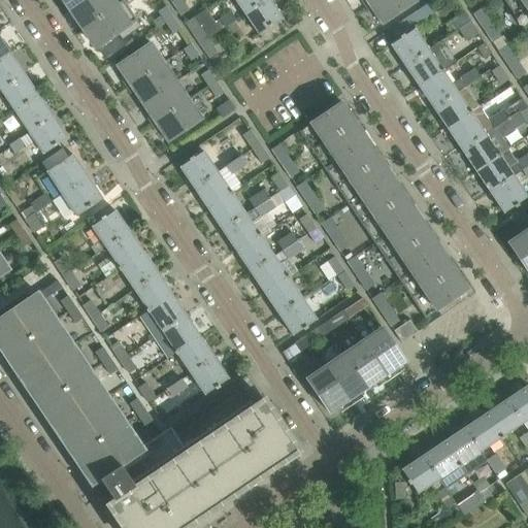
[(63,0),(71,11),(88,0),(63,0)]
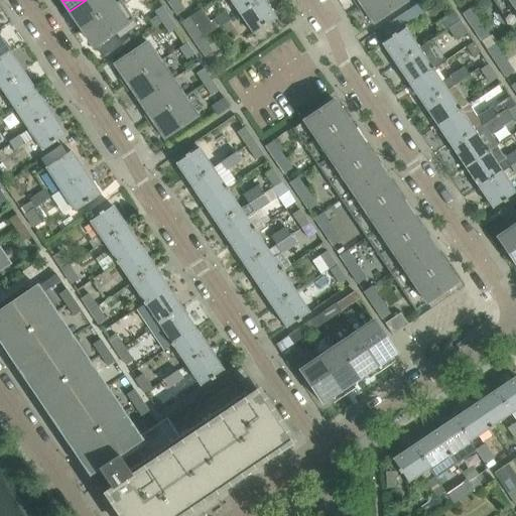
[(86,0),(70,11),(81,27),(79,28),(79,29),(121,2),(120,0),(114,4),(111,0),(86,0)]
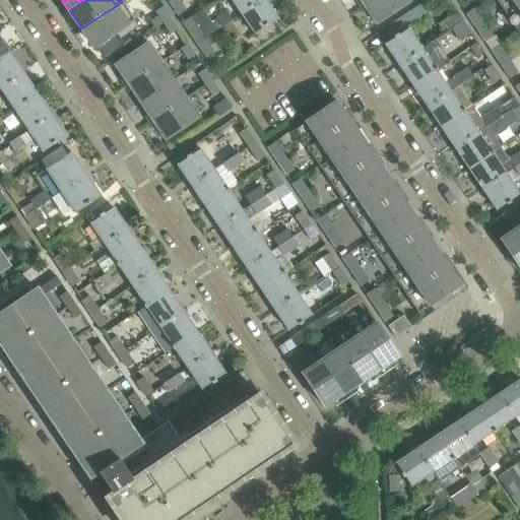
[(178,0),(173,0),(169,3),(178,16),(186,11),(178,0)]
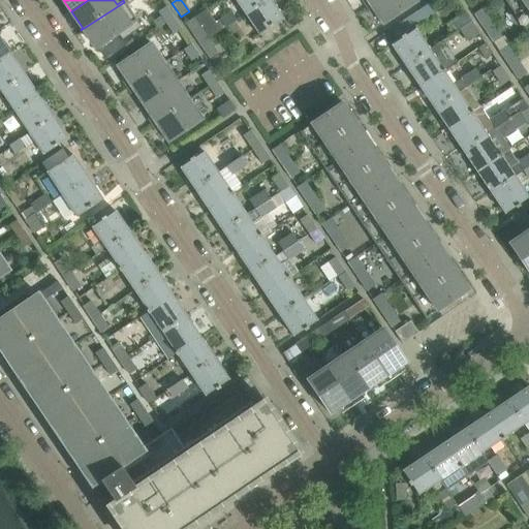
[(235,0),(245,14),(267,0),(235,0)]
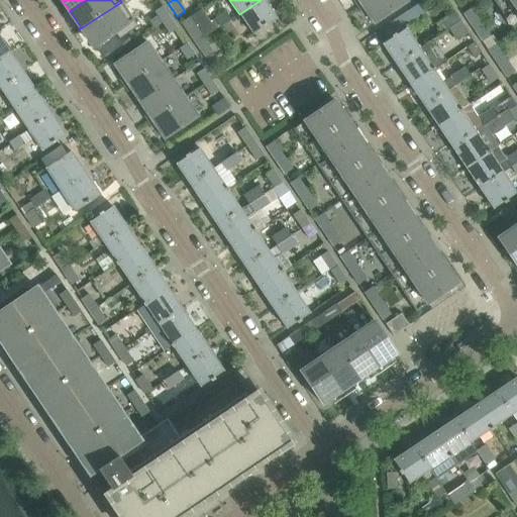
[(263,0),(261,0),(239,14),(253,35),(277,19),(263,0)]
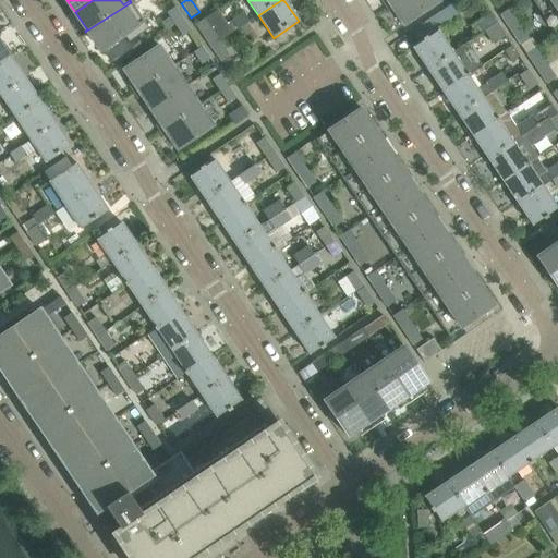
[(437,0),(399,0),(389,7),(403,26),(439,2),(437,0)]
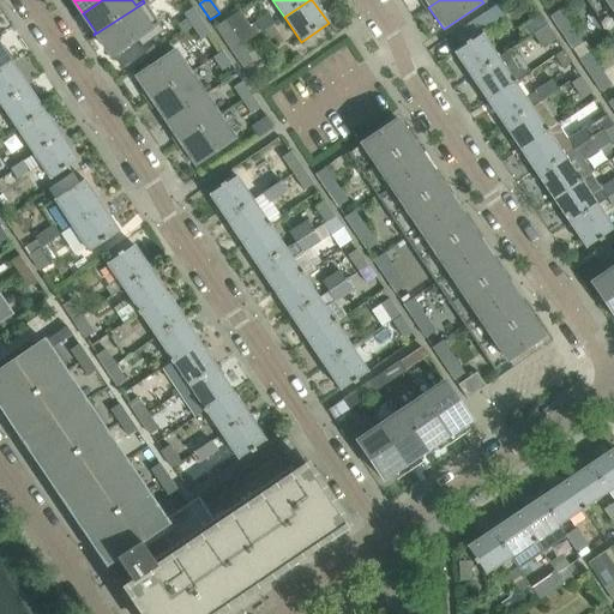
[(613,0),(584,0),(611,38),(613,36),(613,0)]
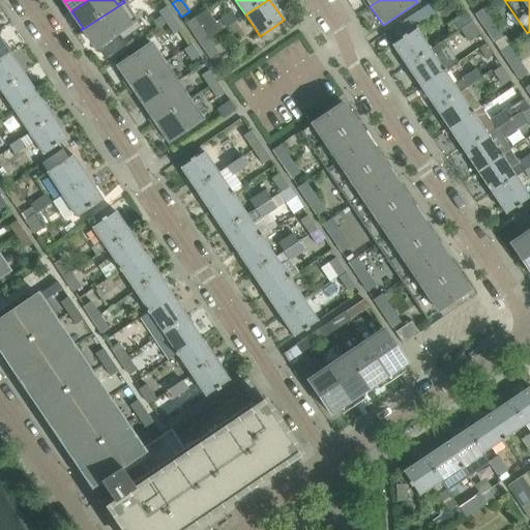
[(124,2),(81,30),(83,32),(85,31),(96,49),(118,35),(122,41),(142,28),(124,2)]
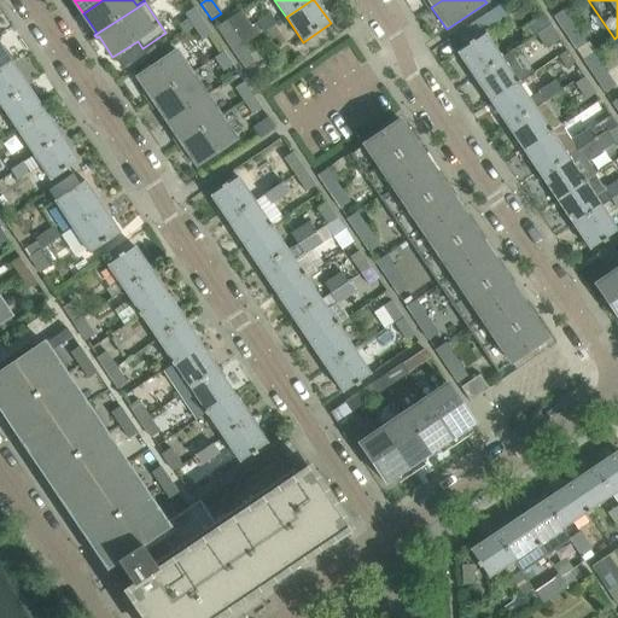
[(501,6),(476,22),(484,35),(509,19),(501,6)]
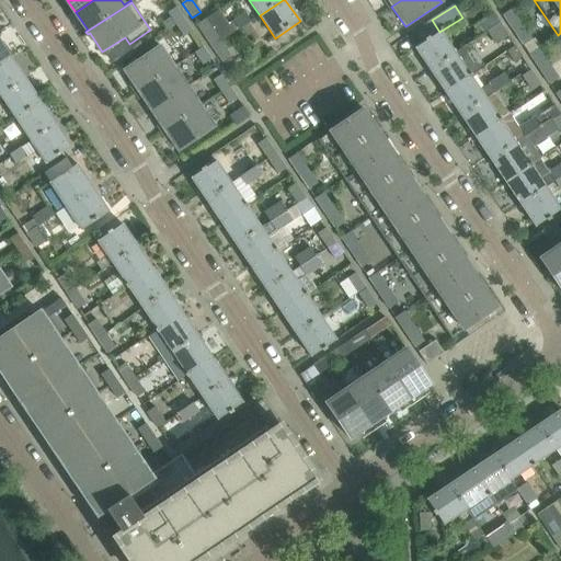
[(168,13),(175,25),(184,20),(175,8),(168,13)]
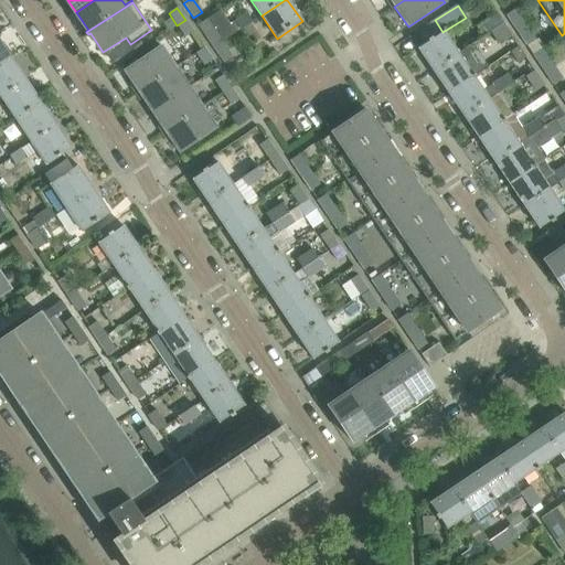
[(514,9),(505,16),(513,25),(521,20),(514,9)]
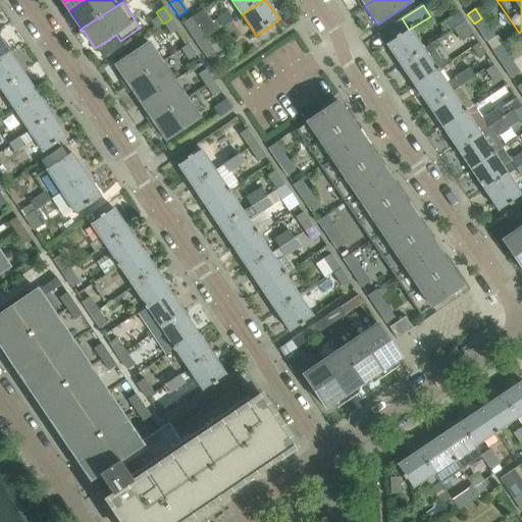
[(228,13),(217,20),(222,28),(233,20),(228,13)]
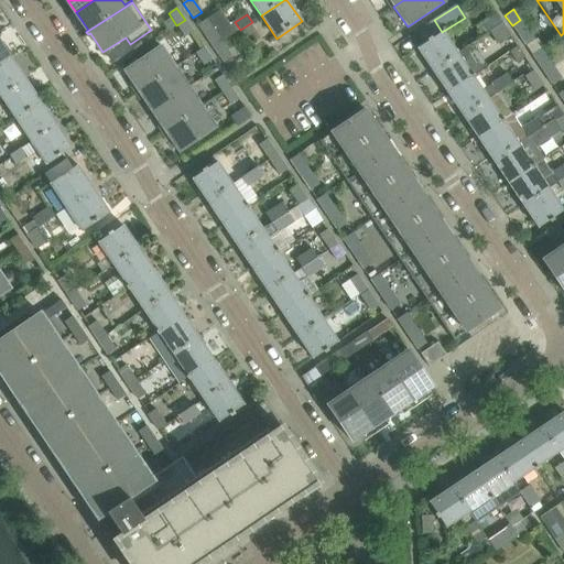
[(185,20),(176,25),(184,38),(193,32),(185,20)]
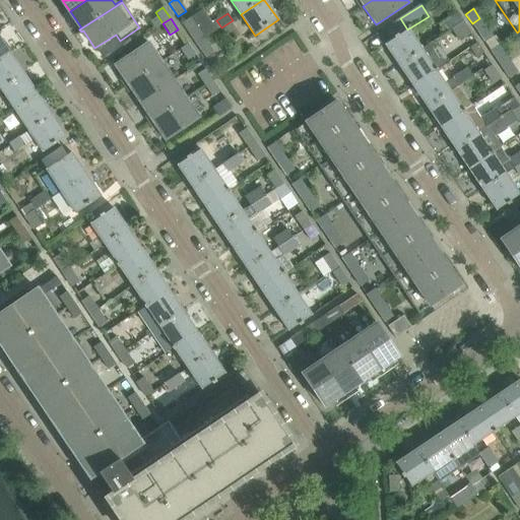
[(190,18),(183,23),(197,44),(204,39),(190,18)]
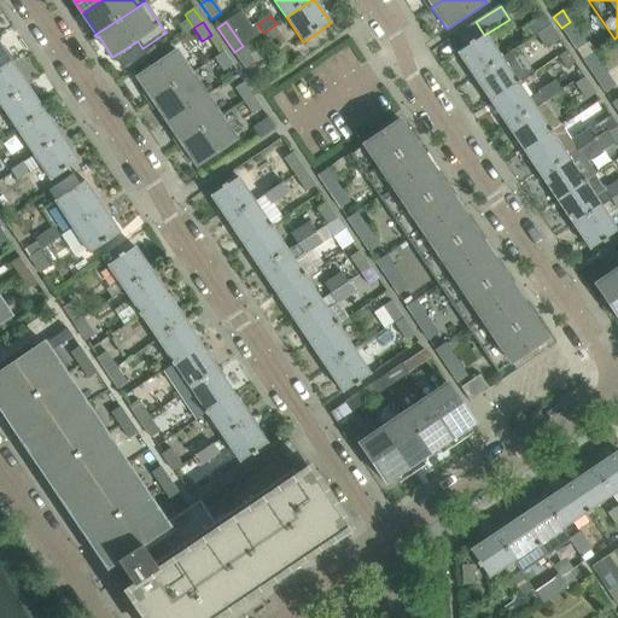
[(570,22),(561,28),(569,39),(578,33),(570,22)]
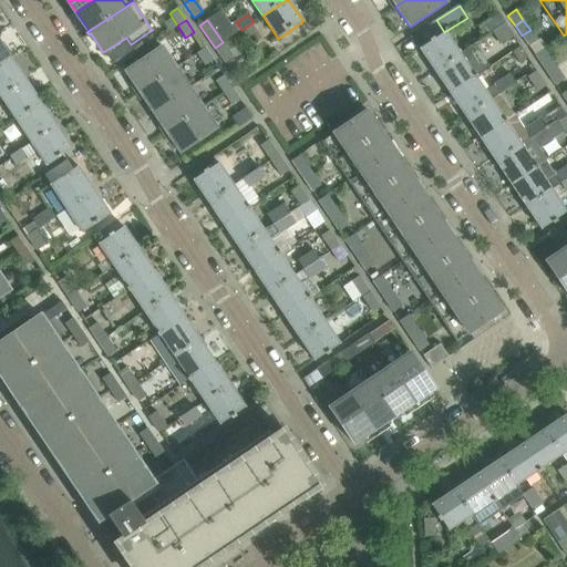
[(505,24),(493,32),(501,44),(513,35),(505,24)]
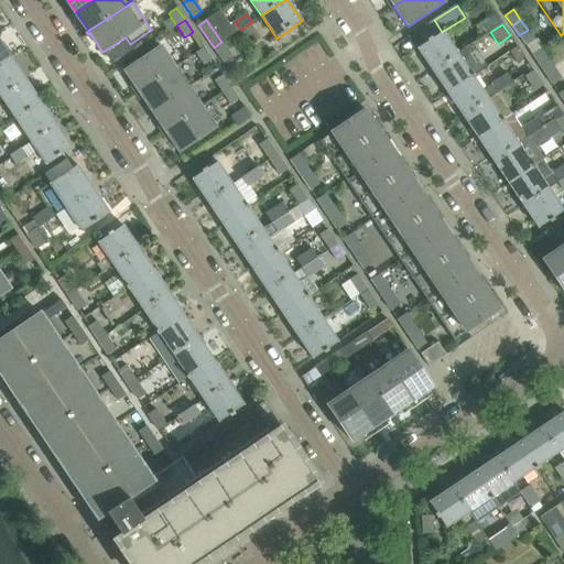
[(528,30),(519,35),(525,45),(534,40),(528,30)]
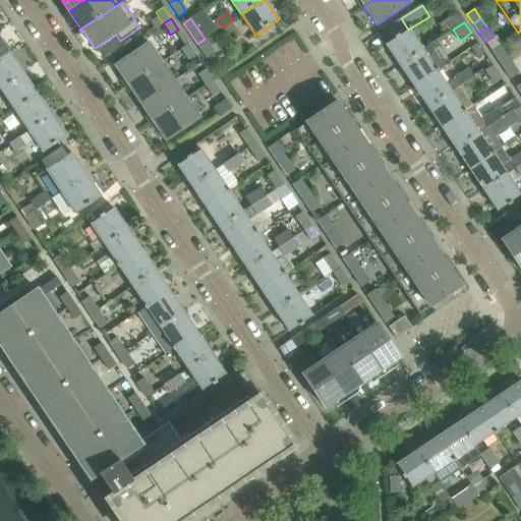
[(395,39),(386,45),(395,58),(399,65),(399,66),(422,50),(408,30),(399,36),(398,35),(395,37),(395,39)]
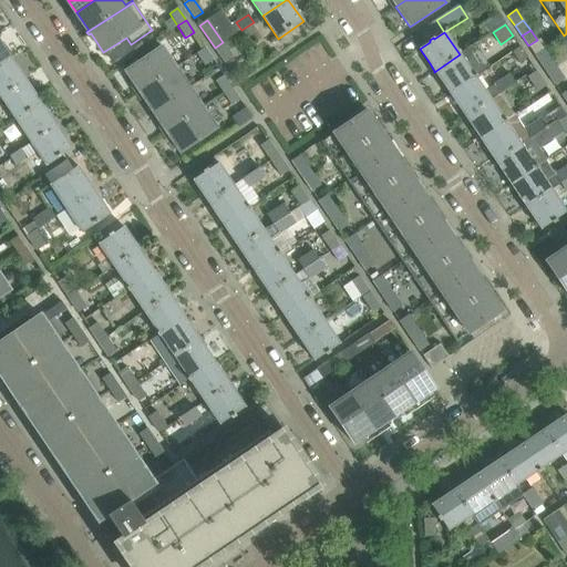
[(0,65),(11,59),(0,42),(0,65)]
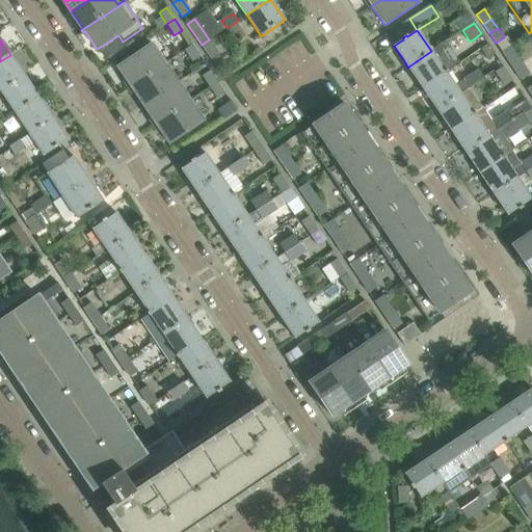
[(210,41),(202,46),(211,59),(219,54),(210,41)]
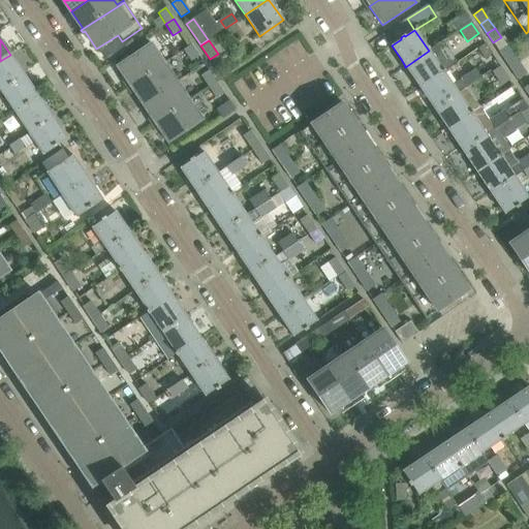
[(429,51),(405,67),(406,67),(419,88),(443,71),(443,72),(458,63),(442,41),(429,51)]
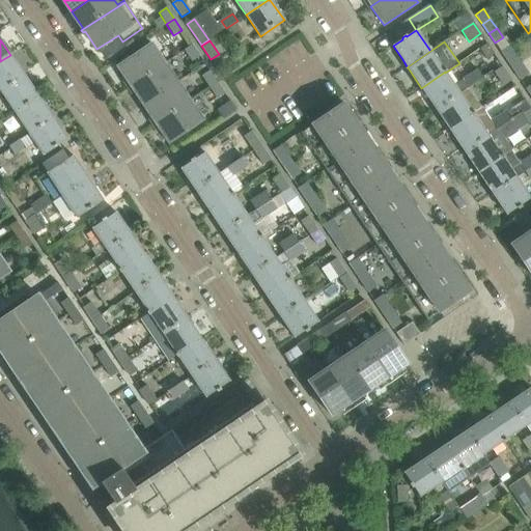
[(151,44),(117,67),(130,86),(164,63),(151,44)]
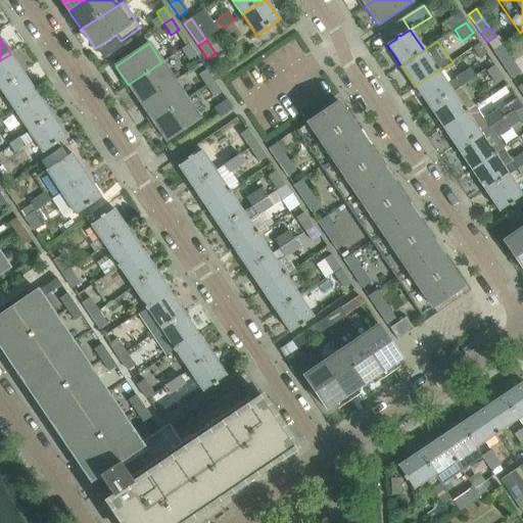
[(479,43),(471,48),(479,59),(487,54),(479,43)]
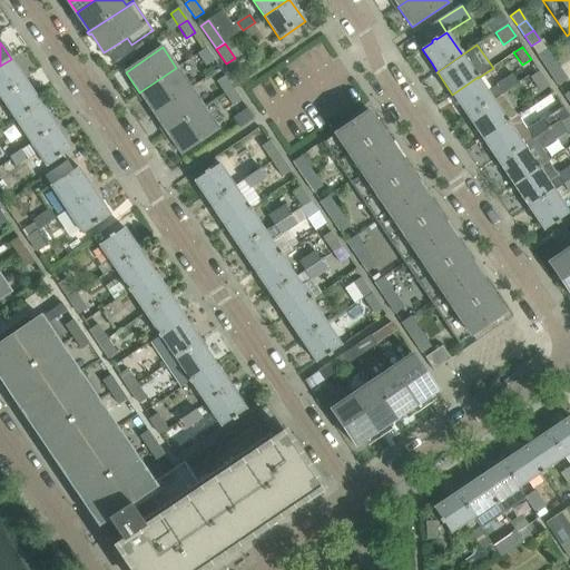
[(206,48),(197,53),(206,66),(214,60),(206,48)]
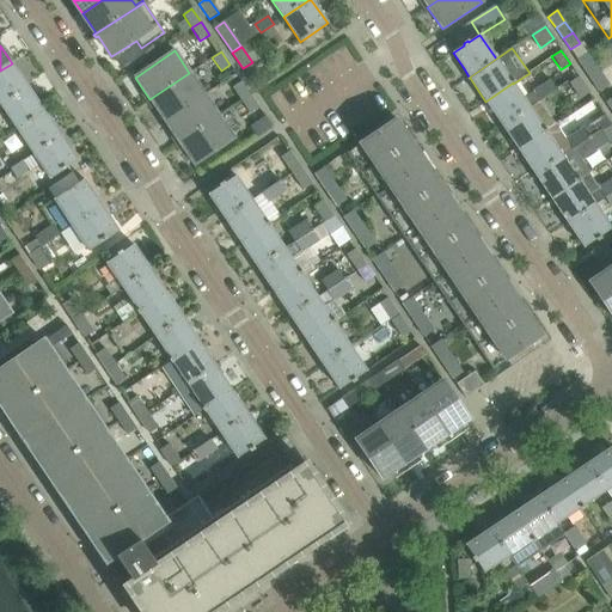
[(586,53),(577,60),(585,71),(594,63),(586,53)]
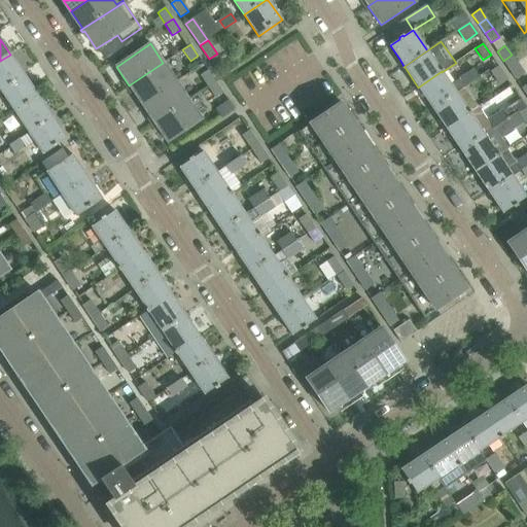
[(10,55),(0,61),(0,90),(1,92),(25,75),(10,55)]
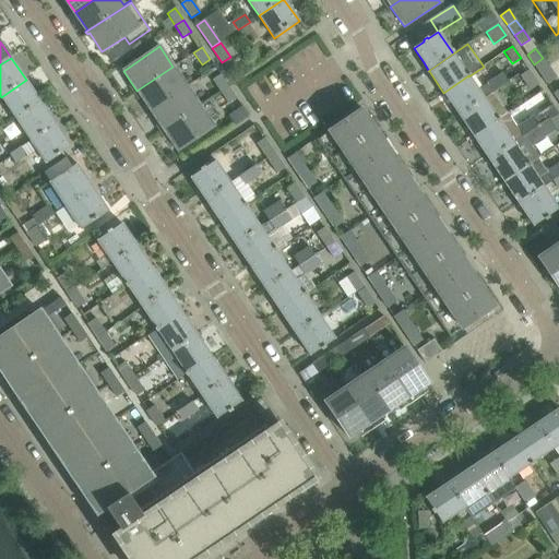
[(543,58),(534,64),(540,74),(549,69),(543,58)]
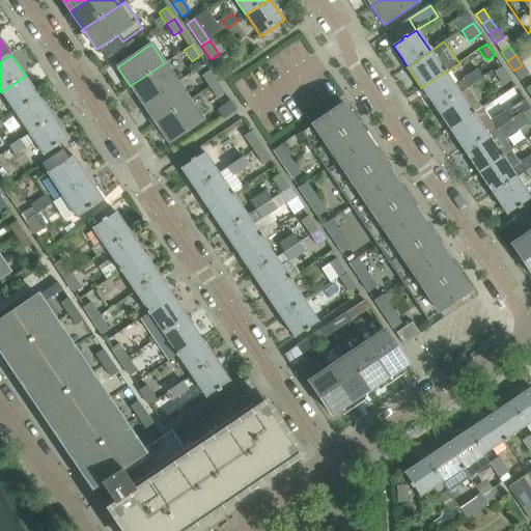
[(130,86),(142,106),(177,82),(164,63),(130,86)]
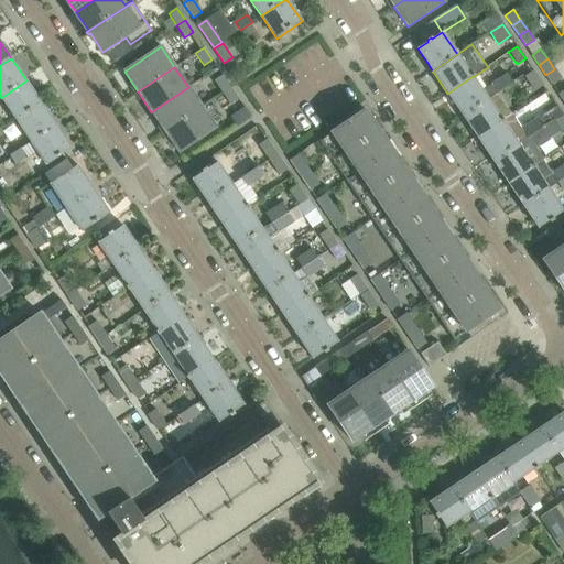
[(554,69),(545,75),(552,85),(561,79),(554,69)]
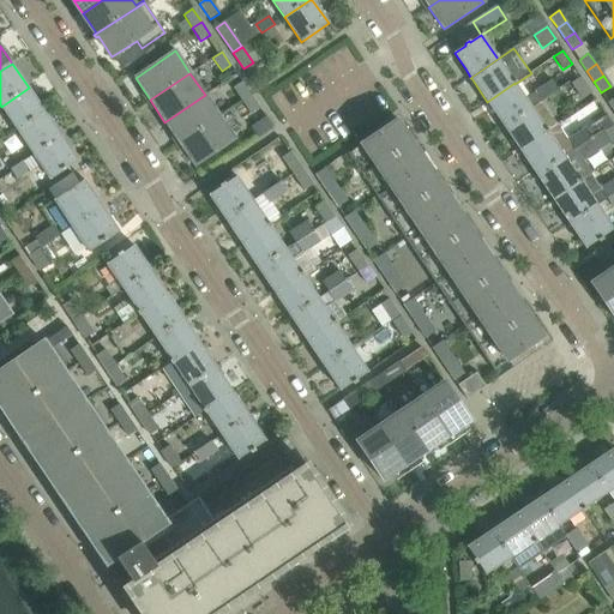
[(581,77),(571,83),(582,100),(591,92),(581,77)]
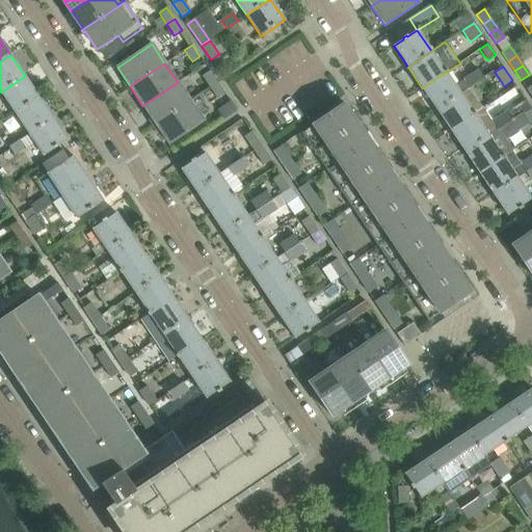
[(478,70),(463,80),(469,87),(483,78),(478,70)]
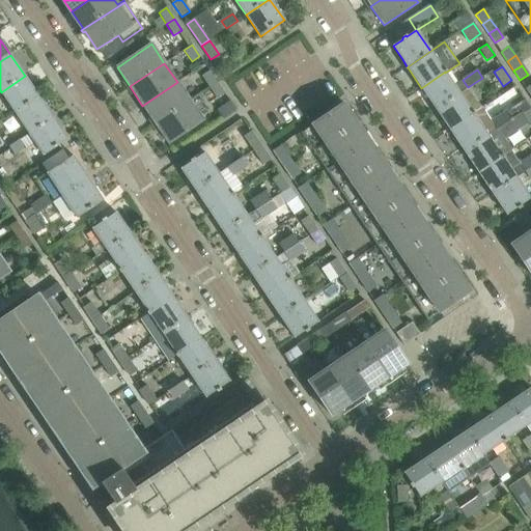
[(201,76),(210,87),(217,82),(210,71),(201,76)]
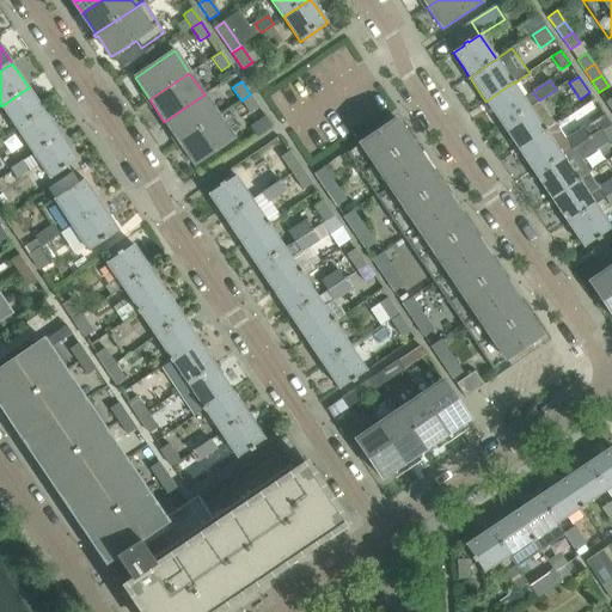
[(513,83),(485,102),(502,127),(530,108),(539,101),(533,92),(524,99),(513,84),(513,83)]
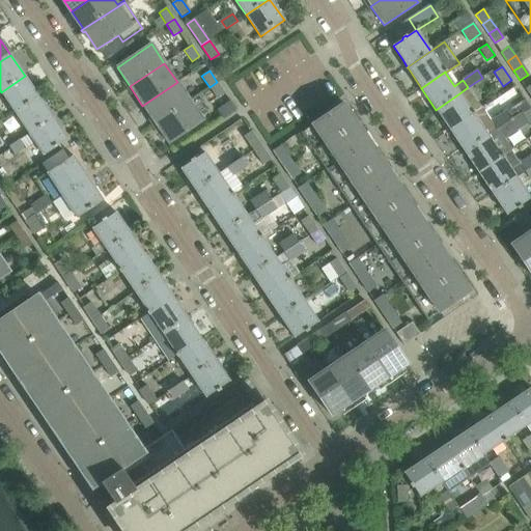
[(25,76),(1,92),(15,113),(38,98),(25,76)]
